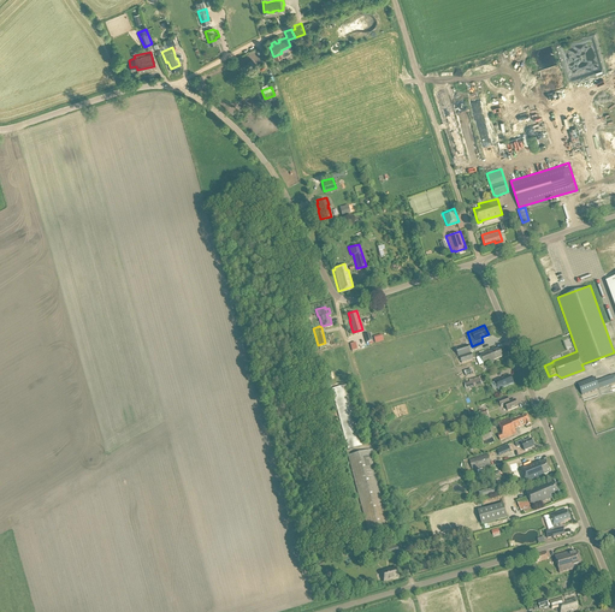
[(467,343),(455,346),(457,355),(459,354),(469,351),(467,343)]
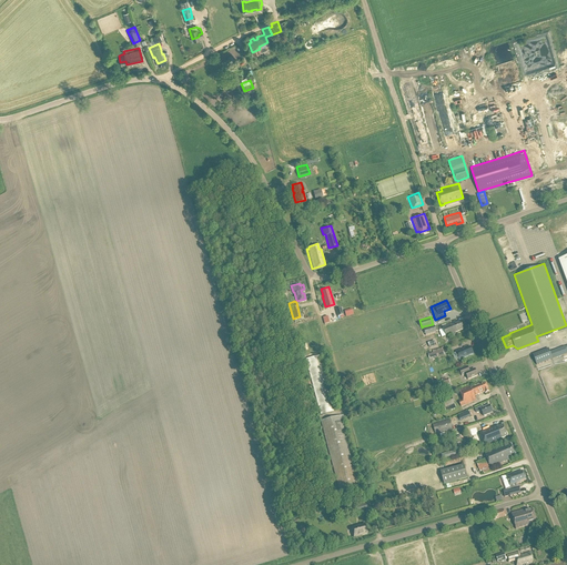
[(463,326),(459,319),(451,323),(451,322),(442,325),(446,334),(455,331),(455,330),(463,326)]
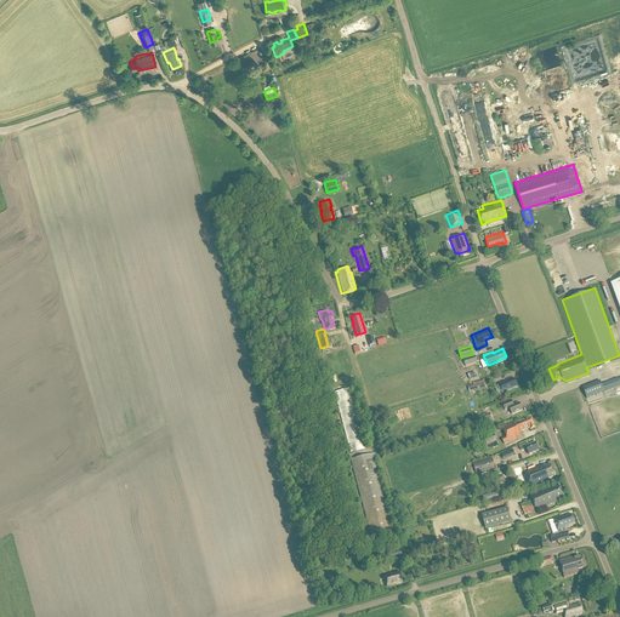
[(619,373),(599,382),(598,378),(581,384),(586,395),(603,389),(603,390),(619,384),(619,383),(619,373)]
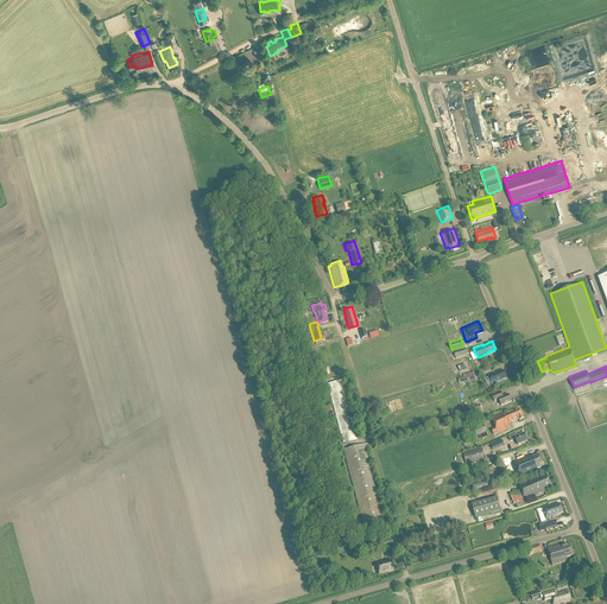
[(500,369),(500,368),(495,369),(497,372),(493,373),(493,370),(486,373),(491,382),(506,376),(504,368),(500,369)]
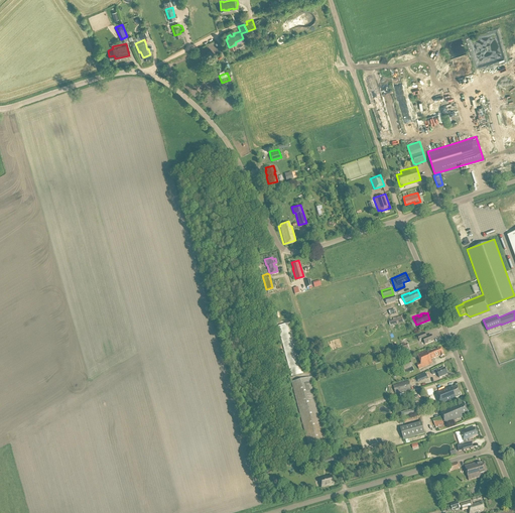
[(393,318),(390,318),(391,324),(402,321),(401,315),(401,314),(392,316),(393,318)]
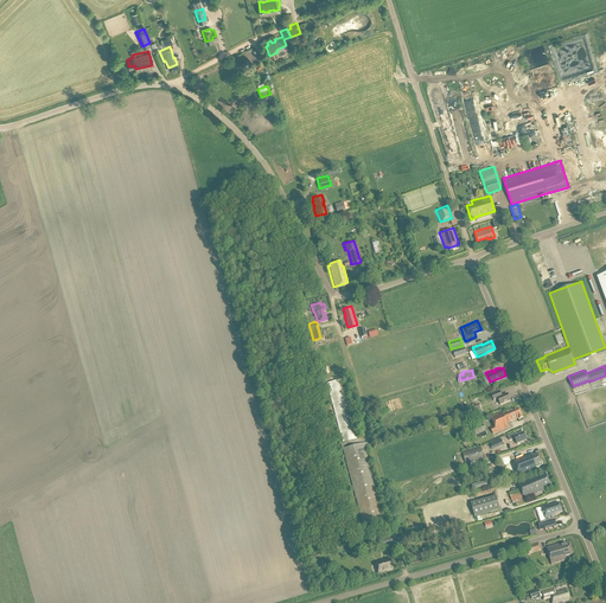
[(342,441),(356,437),(339,377),(325,380),(342,441)]
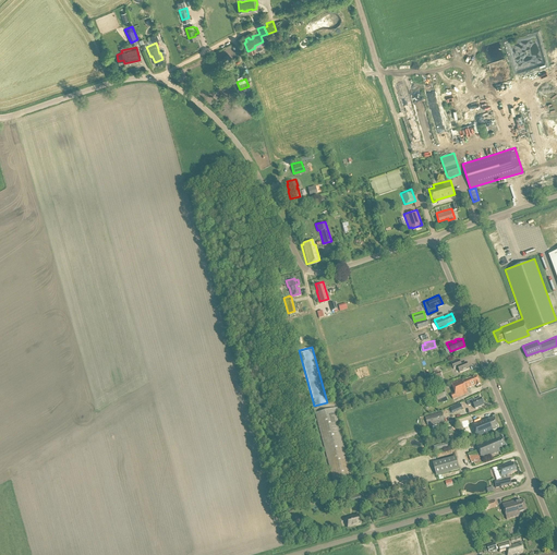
[(450,361),(451,362),(452,366),(457,365),(459,371),(468,366),(465,360),(461,362),(459,358),(450,361)]
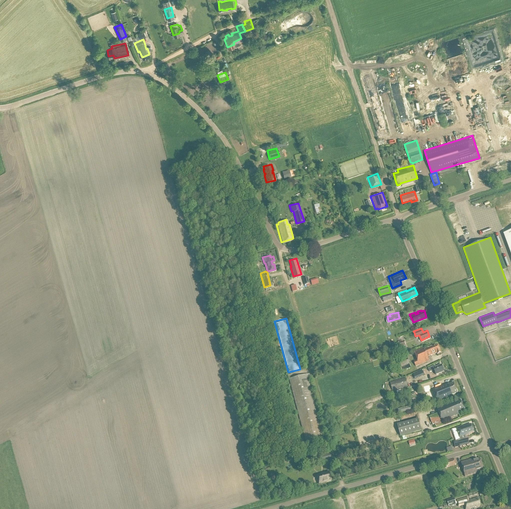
[(436,344),(435,343),(424,347),(423,346),(413,350),(416,358),(413,360),(415,364),(428,359),(427,355),(436,351),(436,352),(440,351),(439,349),(440,349),(437,343),(436,344)]
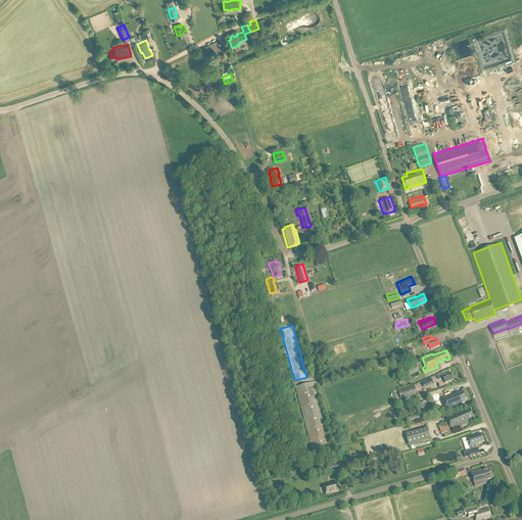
[(416,365),(407,368),(411,377),(419,374),(416,365)]
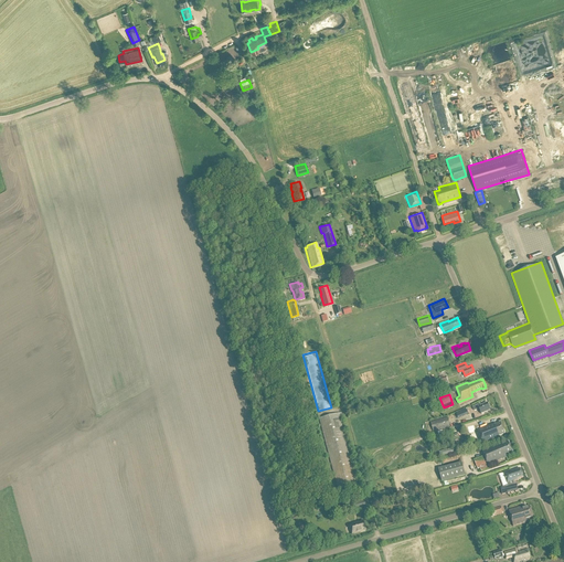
[(489,407),(487,401),(480,403),(479,402),(471,404),(474,409),(478,406),(480,412),(489,407)]
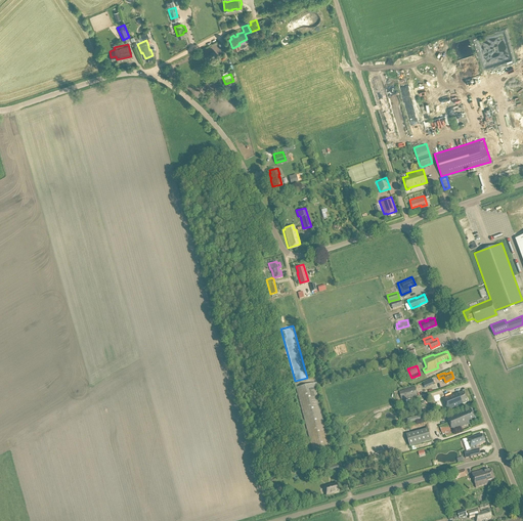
[(313,385),(316,385),(315,381),(295,386),(313,454),(331,450),(313,385)]
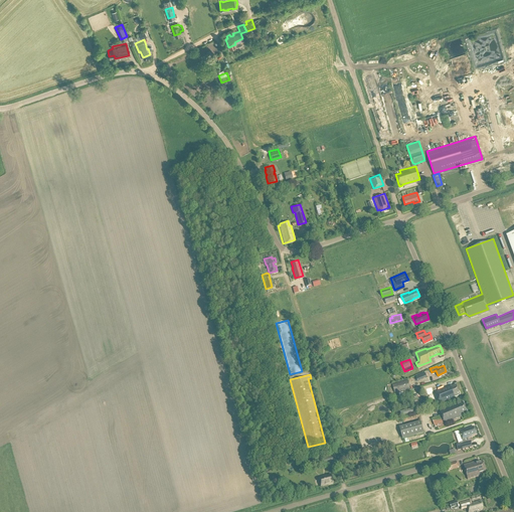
[(418,382),(425,380),(423,374),(416,377),(418,382)]
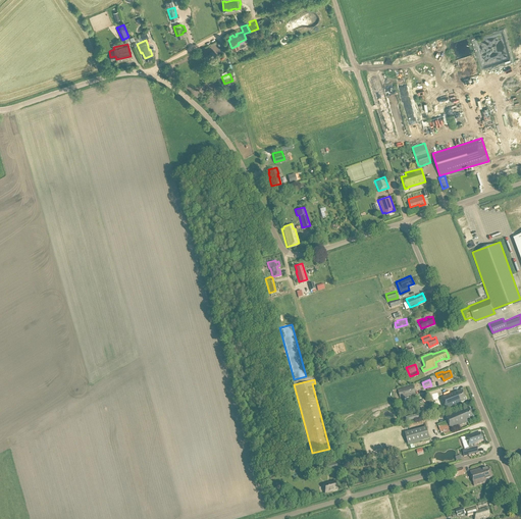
[(415,392),(412,383),(397,387),(398,391),(398,393),(399,396),(415,392)]
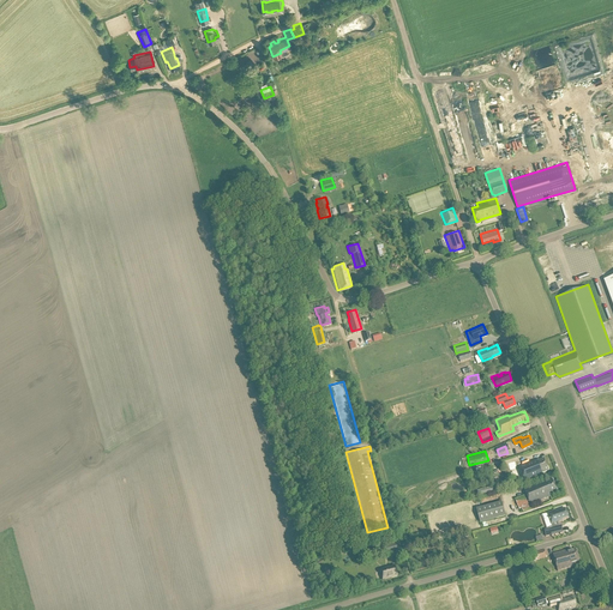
[(541,471),(548,467),(544,457),(536,459),(536,458),(518,465),(524,479),(541,472),(541,471)]
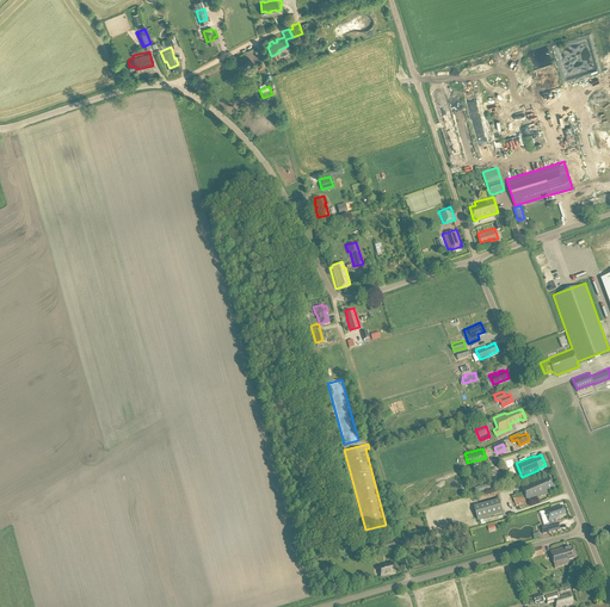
[(488,468),(490,476),(505,471),(504,464),(488,468)]
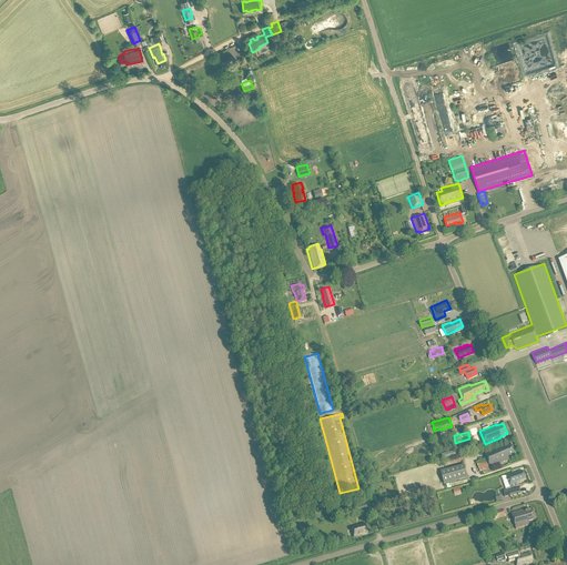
[(515,453),(510,442),(505,445),(504,443),(484,452),(489,465),(508,457),(507,456),(515,453)]
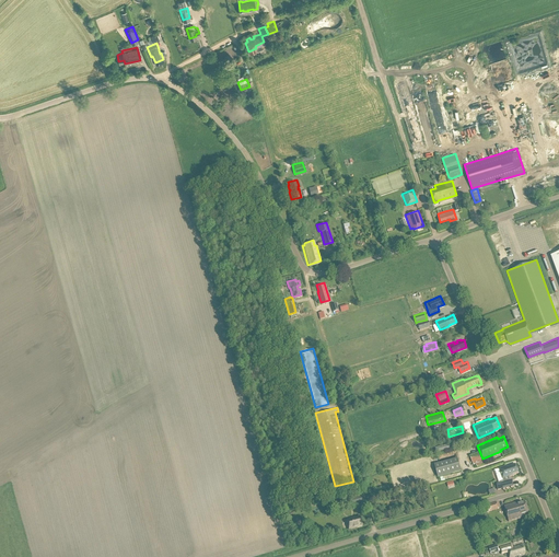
[(476,465),(482,462),(478,450),(468,454),(473,463),(475,462),(476,465)]
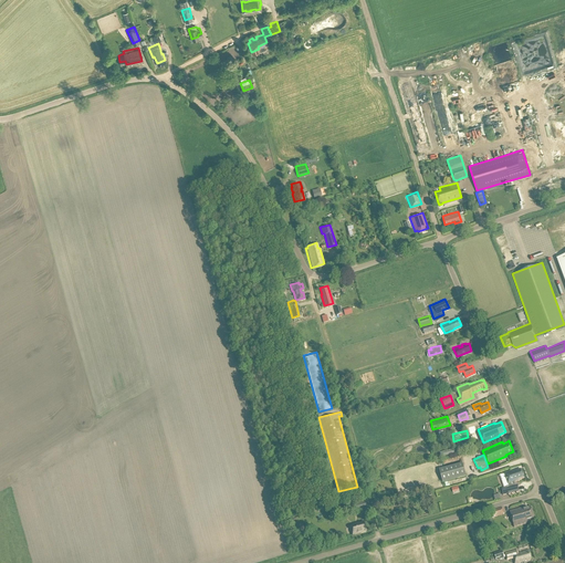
[(441,480),(466,473),(461,460),(438,467),(441,480)]
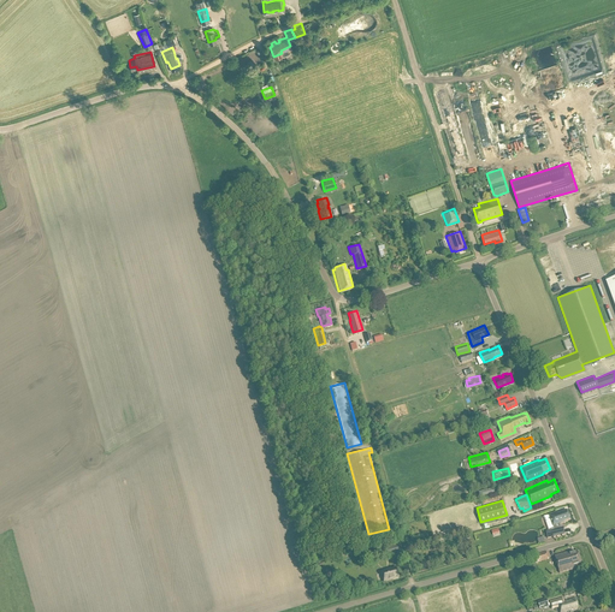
[(556,511),(555,510),(548,512),(553,527),(544,528),(547,535),(563,532),(562,524),(560,526),(559,521),(563,520),(563,518),(569,517),(566,507),(556,511)]
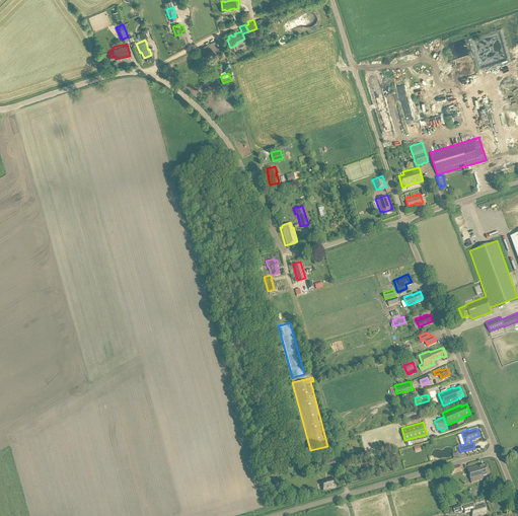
[(490,474),(486,461),(482,463),(482,462),(479,463),(479,462),(466,466),(470,481),(490,474)]
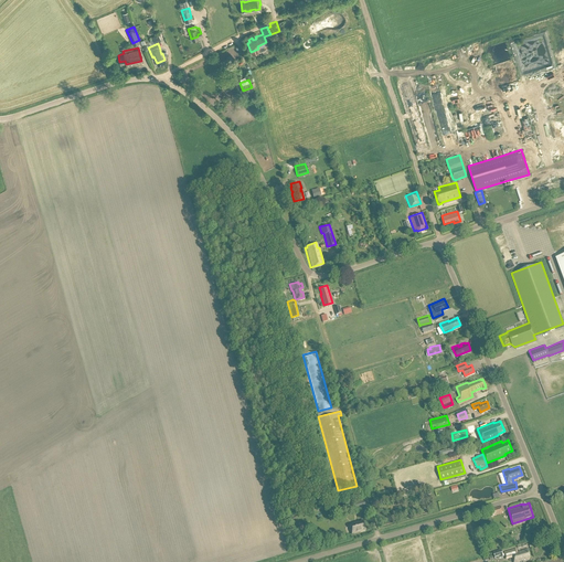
[(490,507),(491,509),(492,513),(502,511),(500,504),(490,507)]
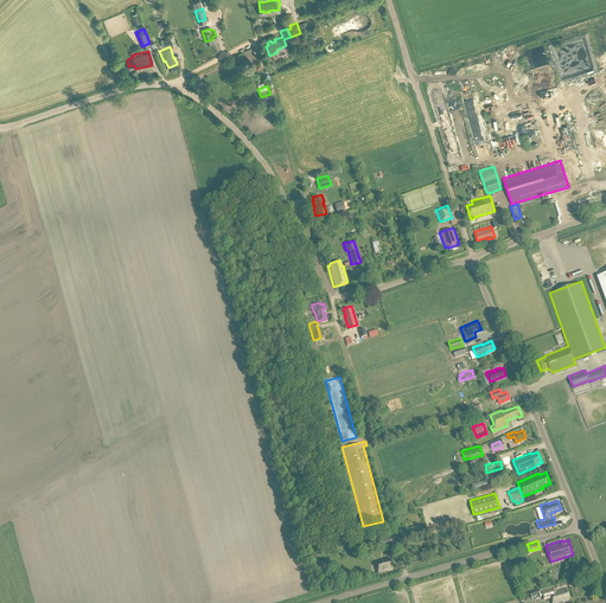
[(391,566),(389,557),(374,560),(377,571),(391,566)]
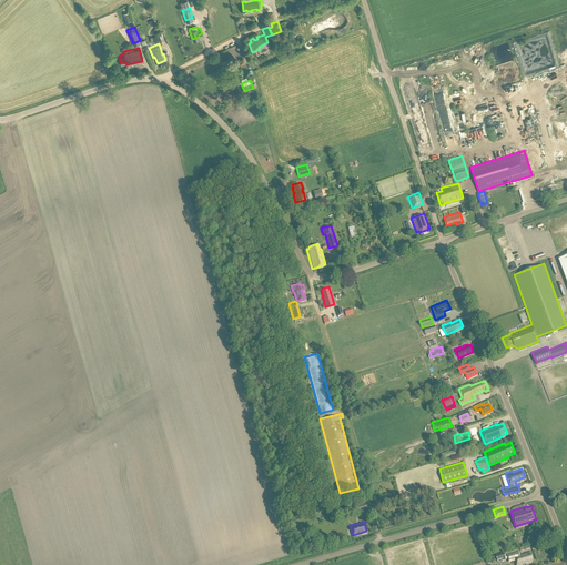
[(507,561),(514,558),(516,564),(530,561),(530,560),(533,558),(530,550),(519,553),(518,550),(505,553),(507,561)]
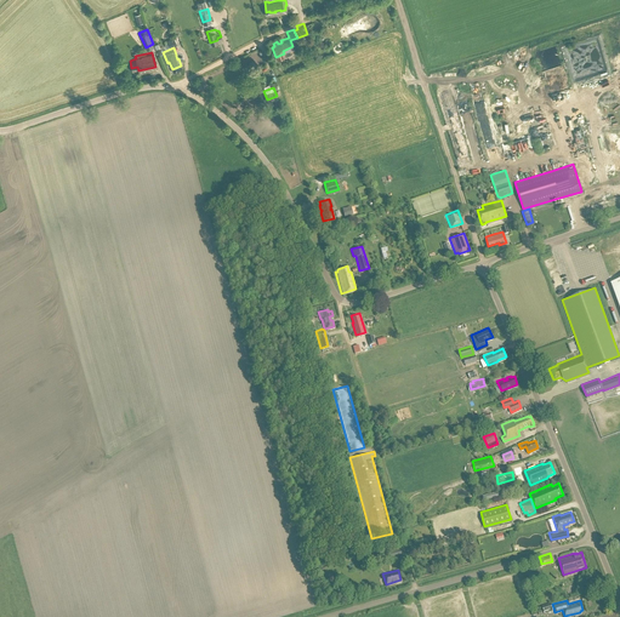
[(542,611),(552,609),(550,601),(541,604),(542,611)]
